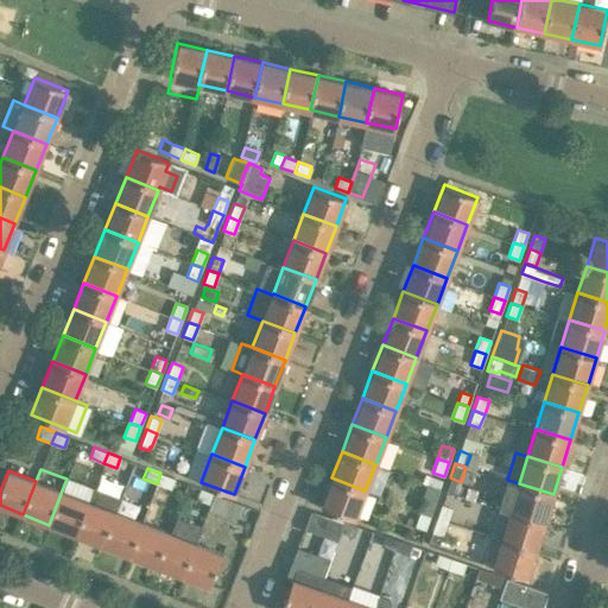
[(173,477),(160,473),(157,483),(170,488),(173,477)]
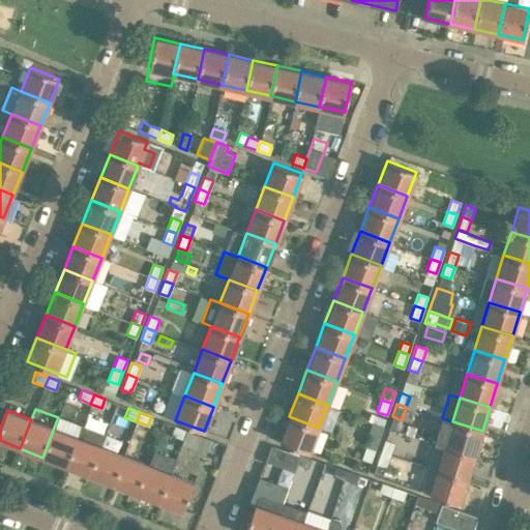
[(374,421),(384,424),(386,417),(373,412),(370,419),(374,421)]
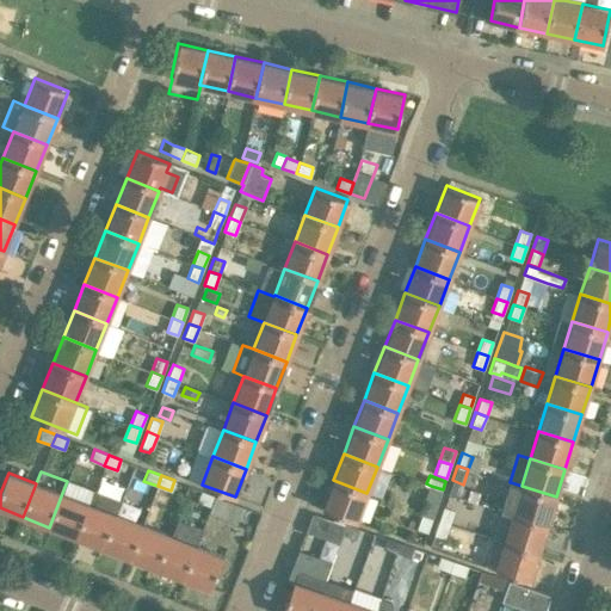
[(357,520),(366,493),(333,480),(322,507),(357,520)]
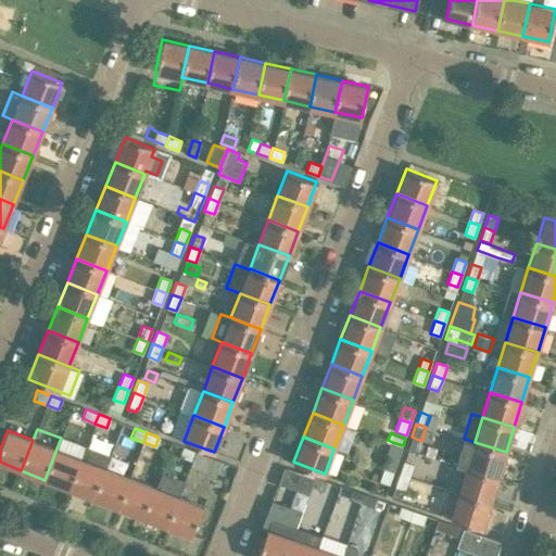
[(45,480),(70,490),(81,458),(86,447),(62,439),(58,450),(57,449),(45,480)]
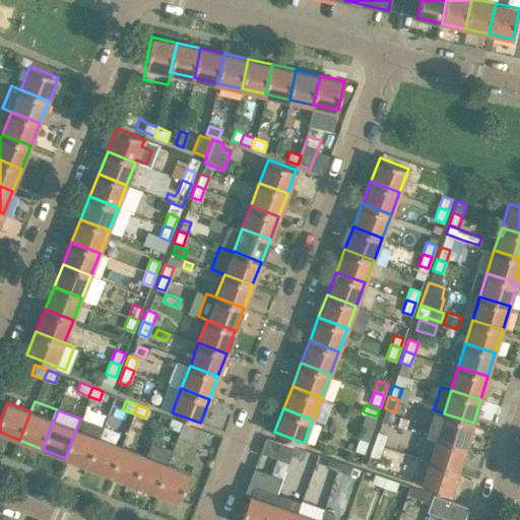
[(428,434),(437,437),(466,446),(473,423),(444,413),(435,410),(428,434)]
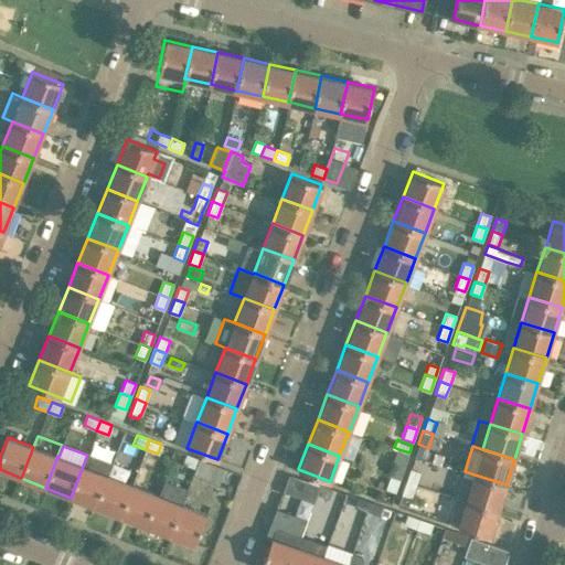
[(195,468),(199,459),(187,454),(182,464),(195,468)]
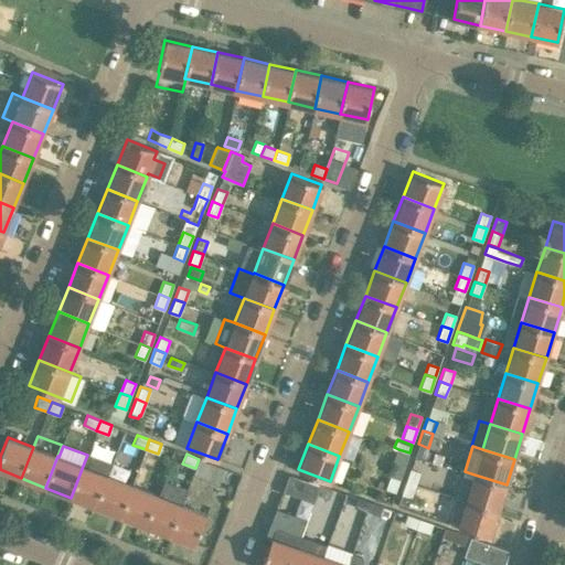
[(224,469),(199,459),(195,468),(193,473),(219,483),(224,469)]
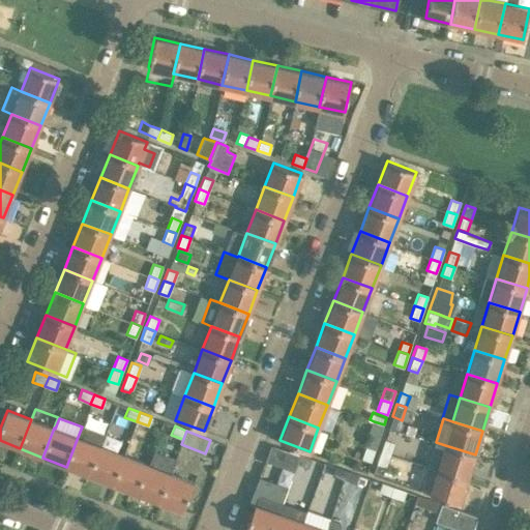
[(370,435),(365,446),(375,449),(379,438),(370,435)]
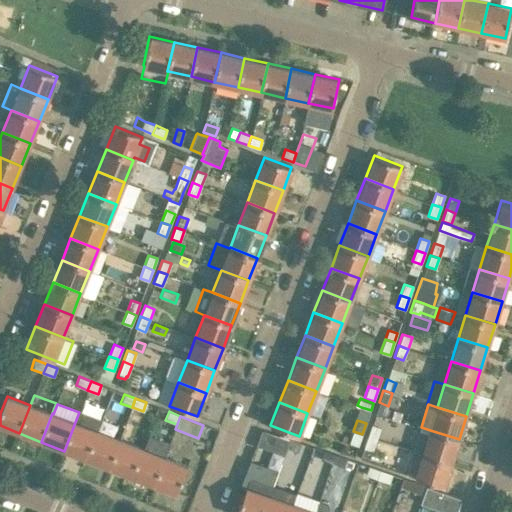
[(64,451),(86,459),(97,431),(75,422),(64,451)]
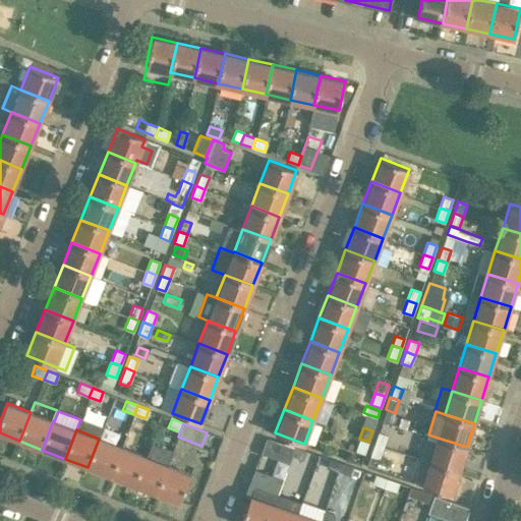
[(378,432),(374,444),(384,447),(388,436),(378,432)]
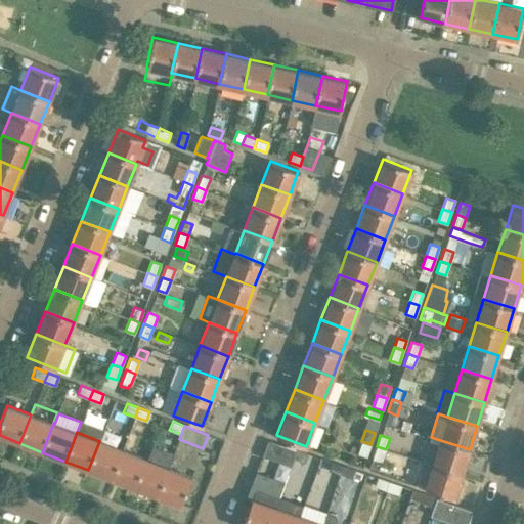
[(262,455),(291,466),(297,449),(276,443),(268,440),(262,455)]
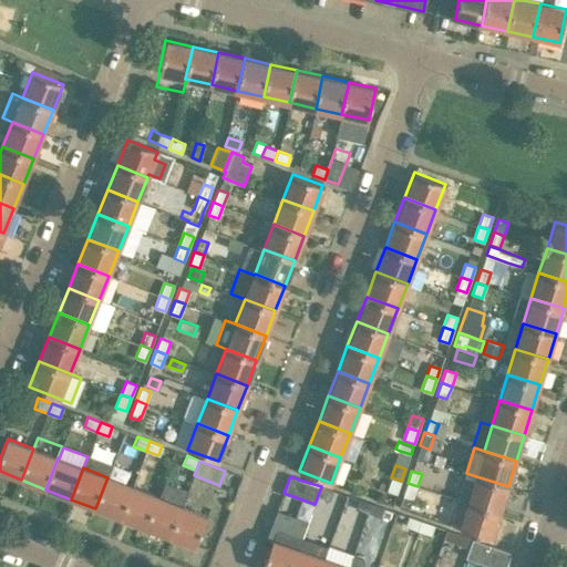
[(501,512),(508,486),(476,476),(468,502),(501,512)]
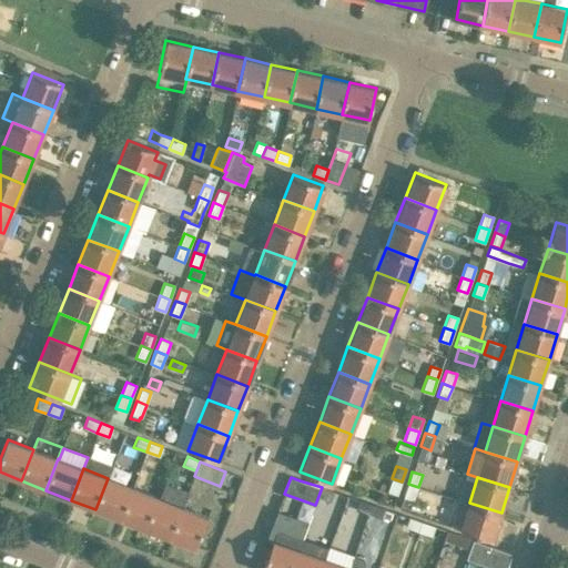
[(95,509),(121,519),(132,487),(108,478),(95,509)]
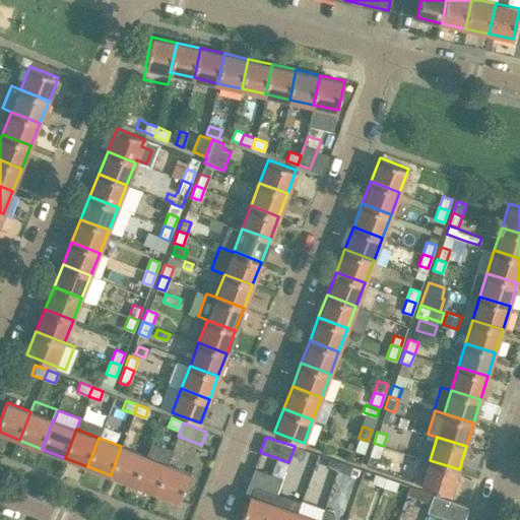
[(364,453),(368,441),(359,438),(354,450),(364,453)]
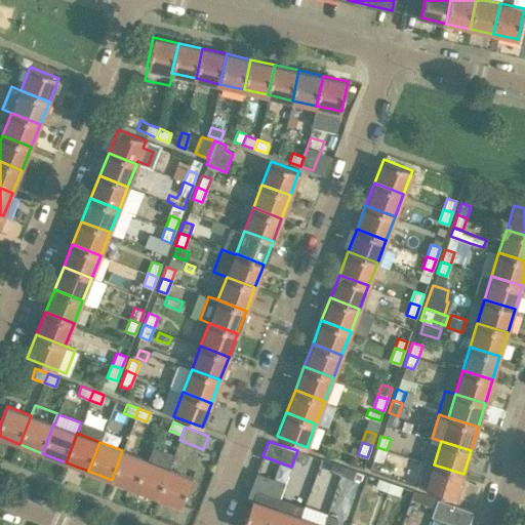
[(157,497),(168,469),(174,453),(153,446),(148,460),(146,459),(134,488),(157,497)]
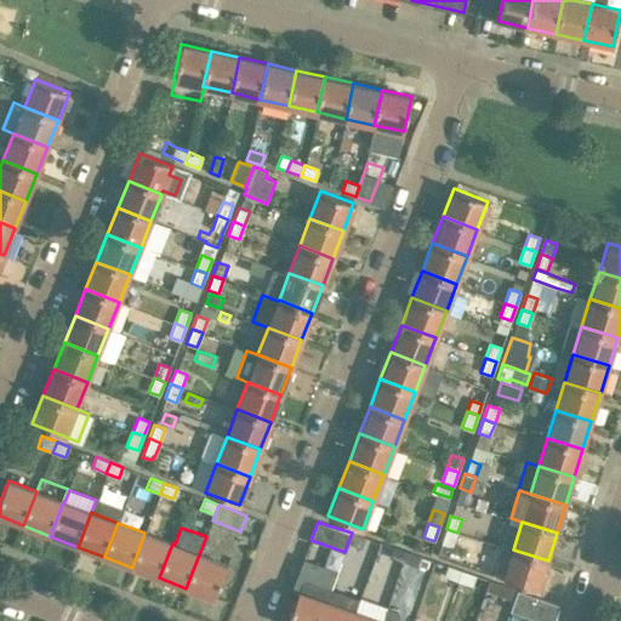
[(453,546),(457,533),(446,529),(440,543),(444,545),(440,554),(453,559),(457,547),(453,546)]
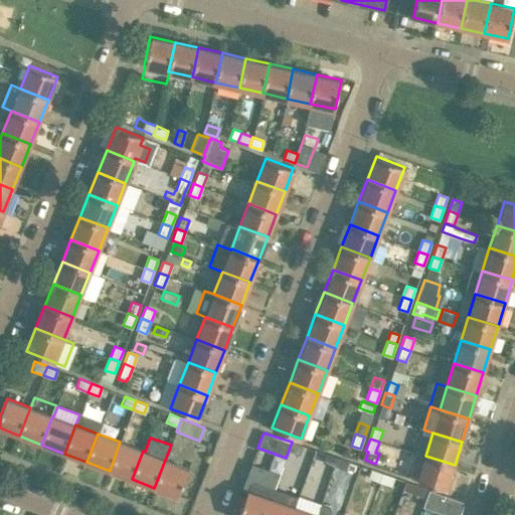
[(110,471),(132,479),(143,451),(120,442),(110,471)]
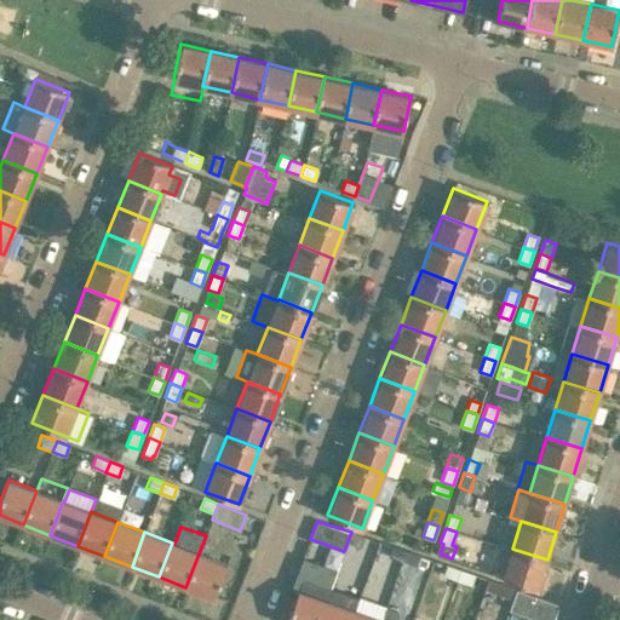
[(344,551),(344,554),(372,563),(379,541),(351,532),(344,551)]
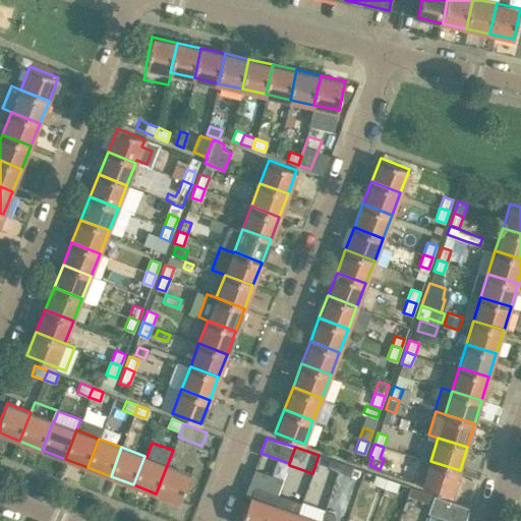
[(338,472),(341,462),(329,458),(326,468),(338,472)]
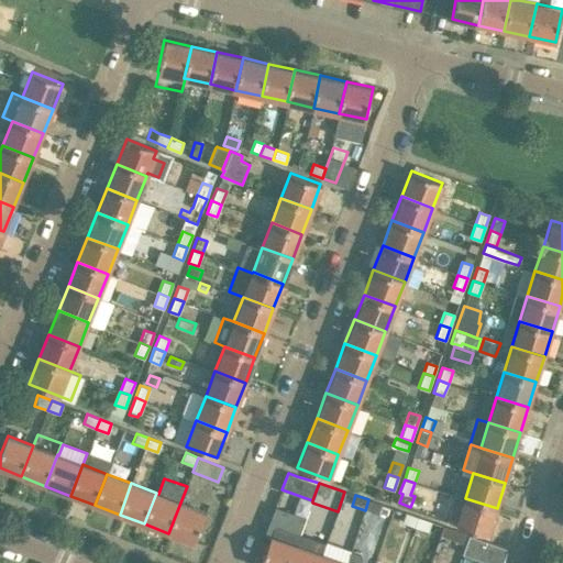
[(489,533),(497,508),(465,498),(456,523),(489,533)]
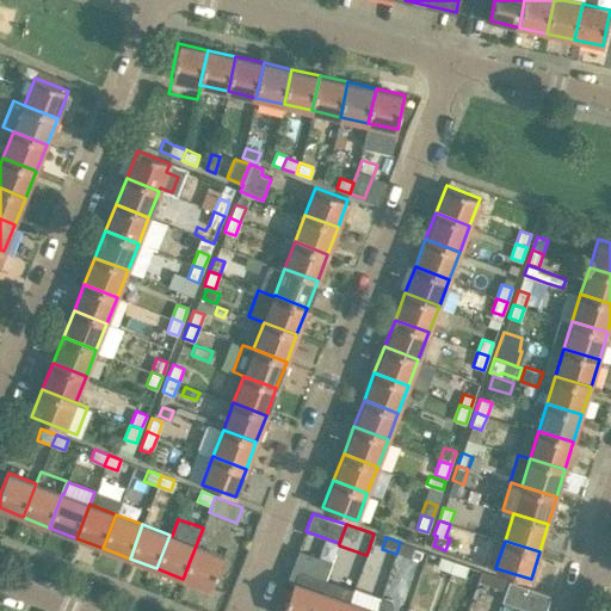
[(414,547),(400,542),(396,554),(411,557),(414,547)]
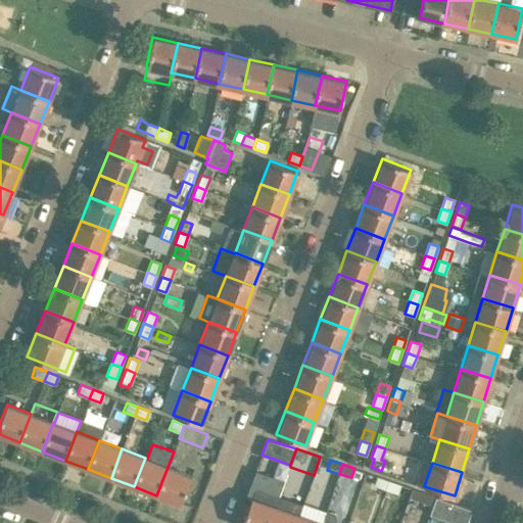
[(191,475),(168,467),(156,495),(180,505),(191,475)]
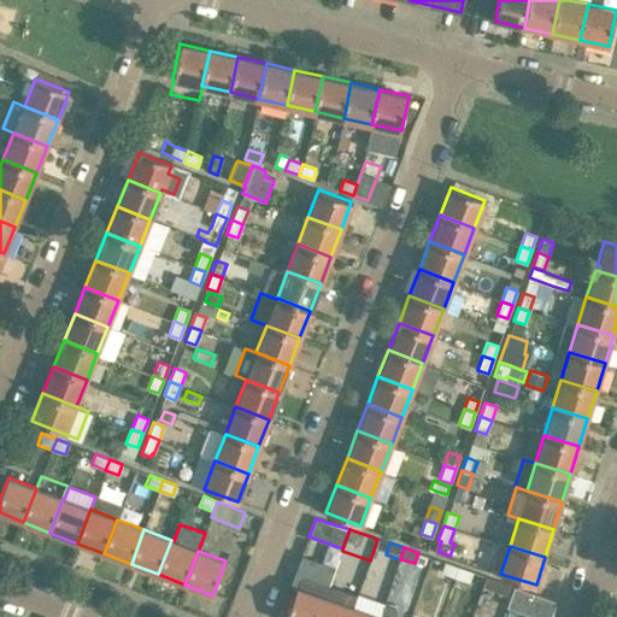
[(454,577),(459,566),(445,562),(441,573),(454,577)]
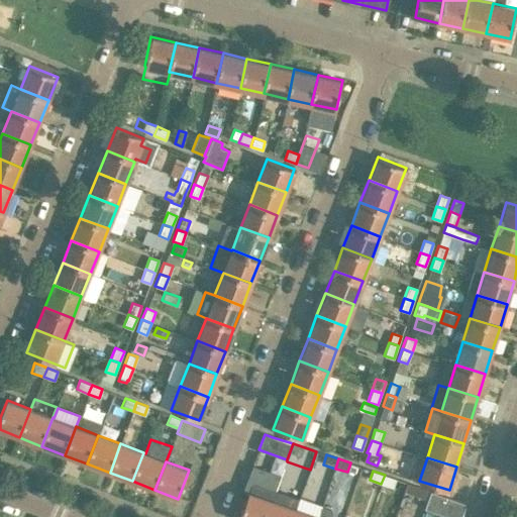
[(396,479),(385,475),(381,484),(393,488),(396,479)]
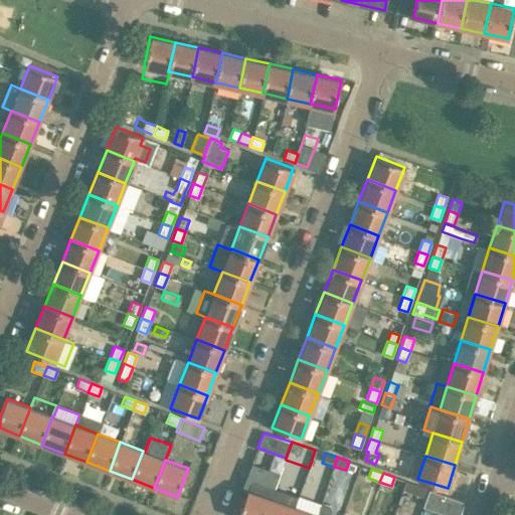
[(238,514),(265,514),(275,488),(255,481),(250,483),(247,490),(238,514)]
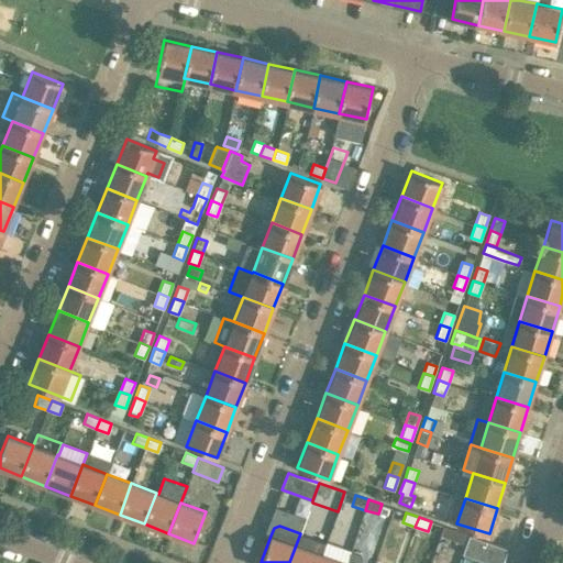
[(443,526),(440,536),(452,540),(455,530),(443,526)]
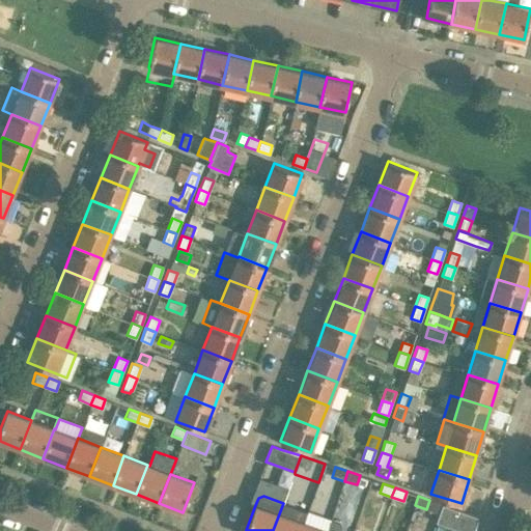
[(439,513),(442,504),(429,500),(426,509),(439,513)]
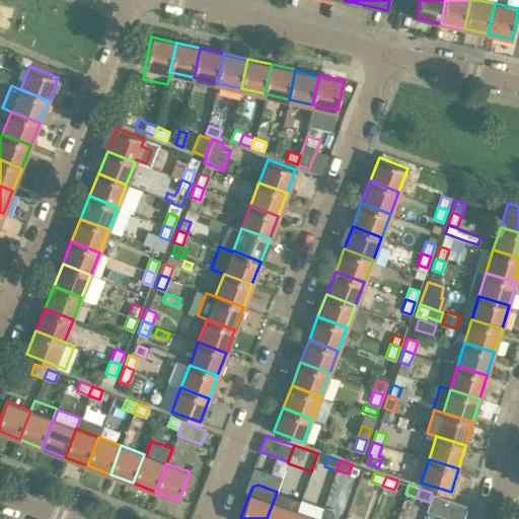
[(277,492),(267,518),(293,518),(296,510),(300,500),(277,492)]
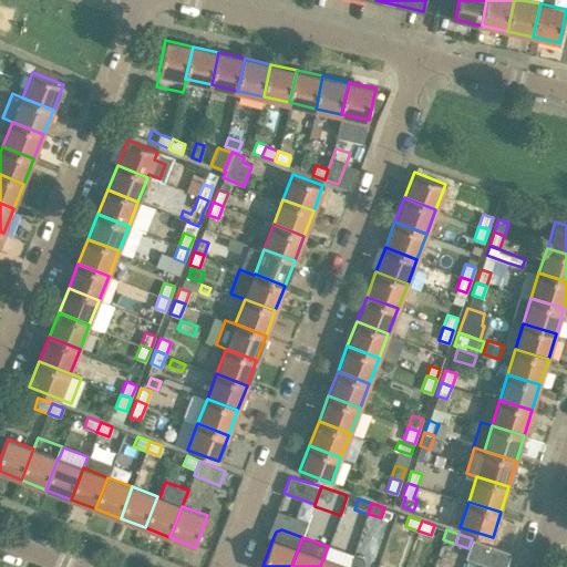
[(505,566),(511,552),(484,542),(472,538),(468,548),(465,557),(492,566),(505,566)]
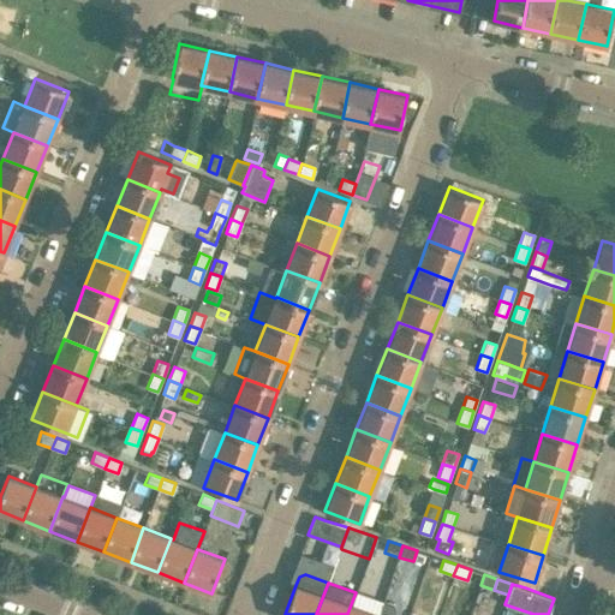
[(382,603),(378,614),(377,614),(407,614),(410,610),(396,605),(395,608),(382,603)]
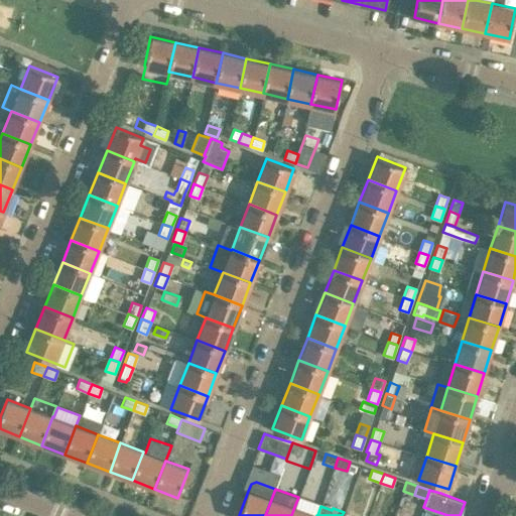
[(291,515),(316,515),(317,515),(294,507),(291,515)]
